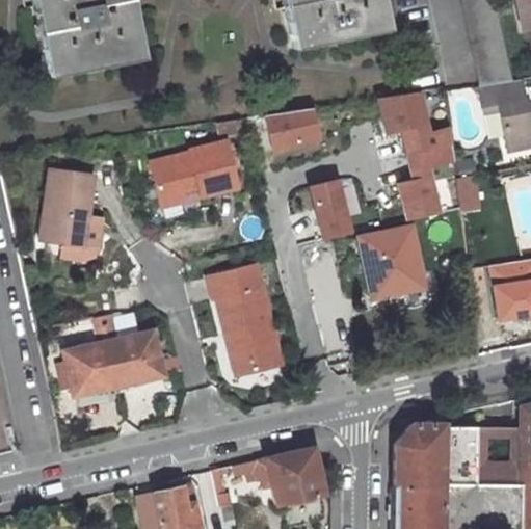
[(128,0),(30,0),(45,76),(139,59),(128,0)]
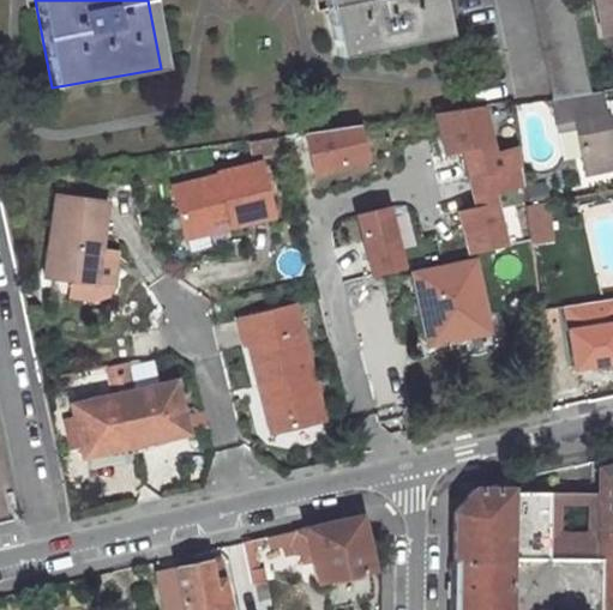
[(437,0),(324,0),(336,58),(445,35),(437,0)]
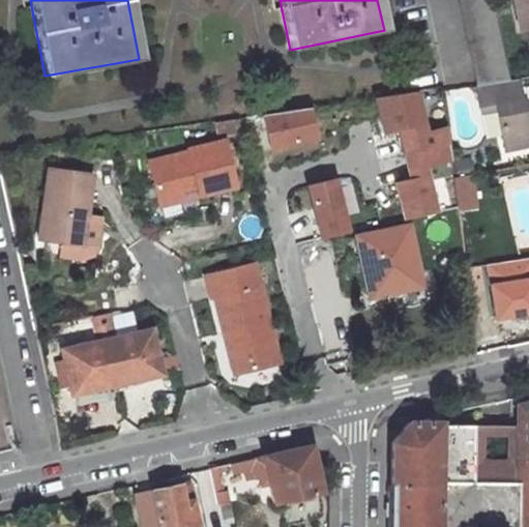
[(492,0),(459,0),(475,82),(508,77),(492,0)]
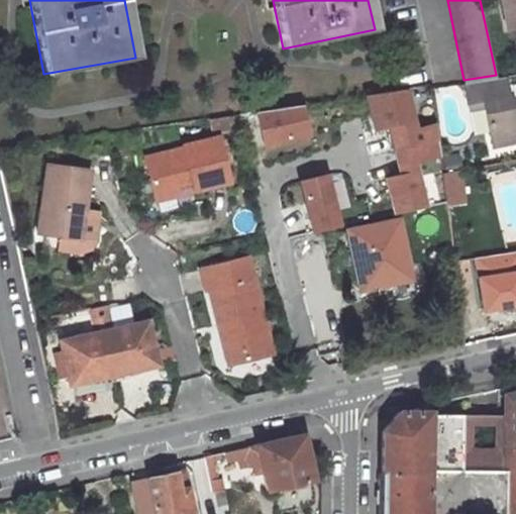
[(515,0),(500,0),(507,29),(515,27),(515,0)]
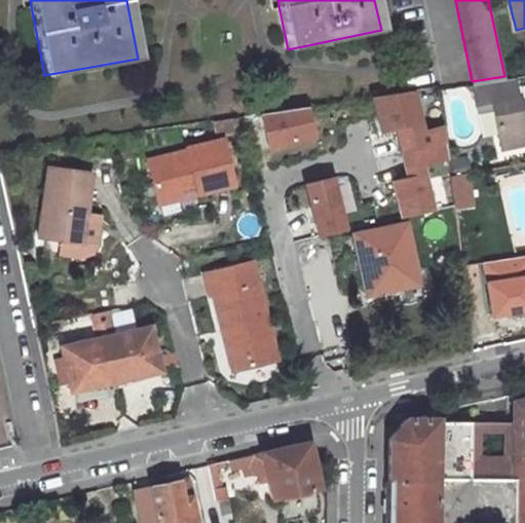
[(472,81),(471,81),(476,103),(491,100),(499,140),(523,135),(524,139),(524,97),(517,100),(512,75),(504,76),(472,81)]
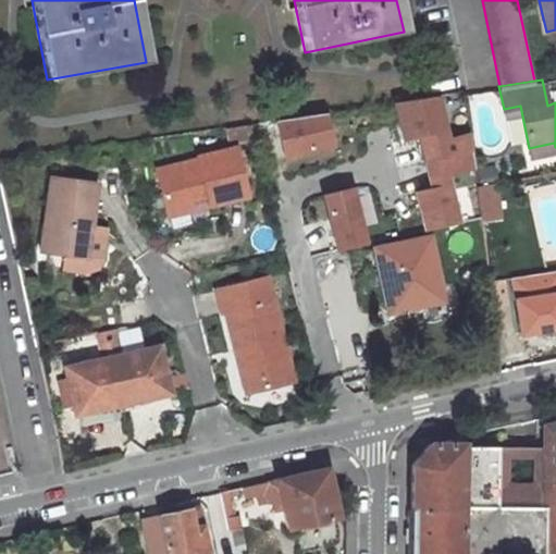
[(437,96),(394,102),(403,142),(419,137),(425,165),(444,161),(440,144),(447,142),(437,96)]
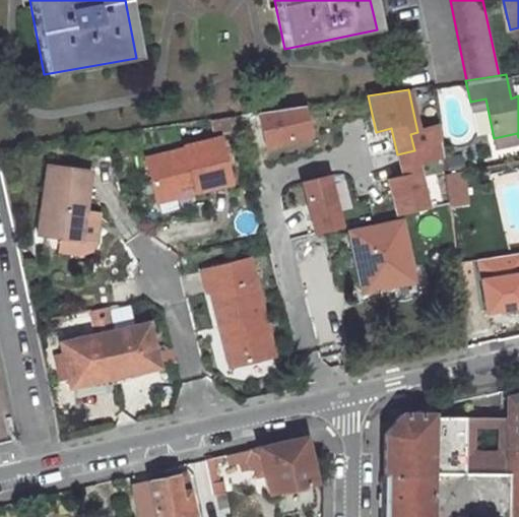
[(303,106),(255,114),(264,146),(310,136),(303,106)]
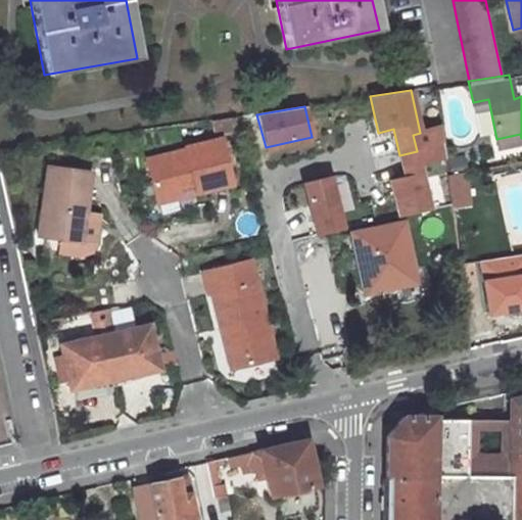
[(236,116),(211,121),(214,133),(238,129),(236,116)]
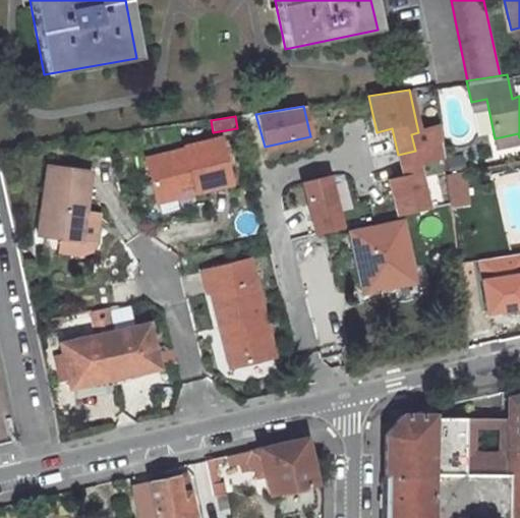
[(184,151),(146,161),(157,204),(195,193),(193,185),(194,185),(230,176),(231,176),(220,136),(183,146),(184,151)]
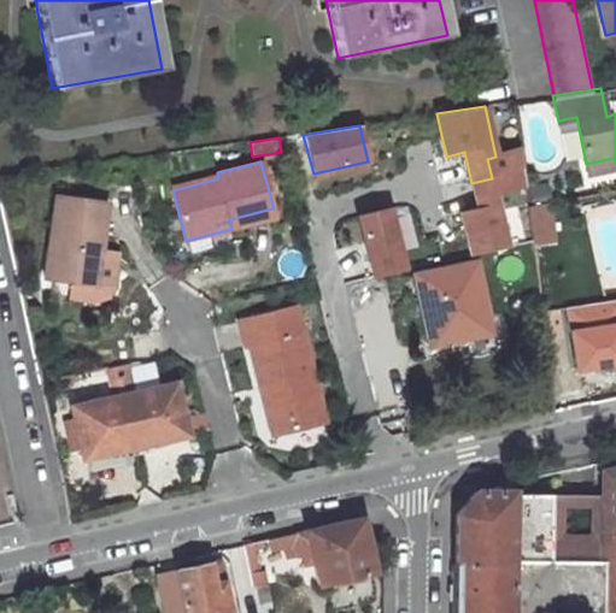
[(479,212),(461,217),(471,259),(508,251),(492,178),(471,183),(479,212)]
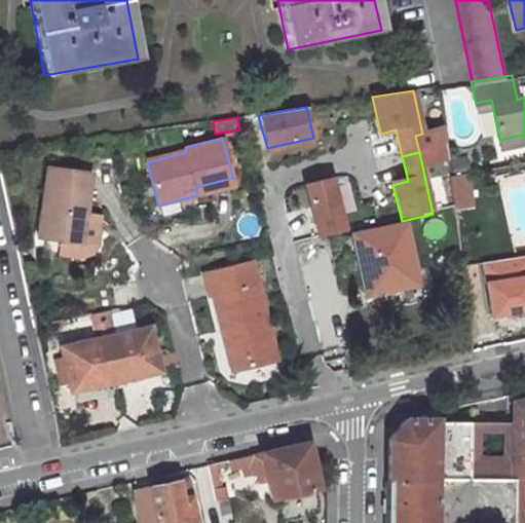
[(45,166),(38,235),(63,238),(61,252),(80,254),(92,253),(97,245),(100,216),(86,214),(91,173),(45,166)]
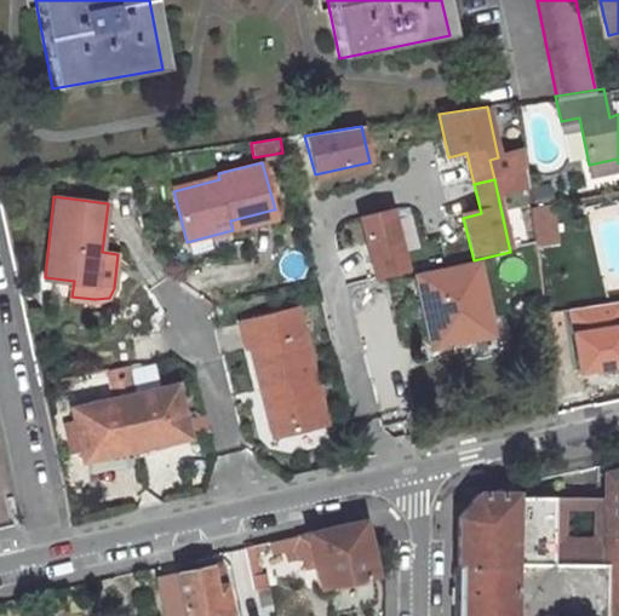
[(556,206),(533,211),(542,249),(565,245),(556,206)]
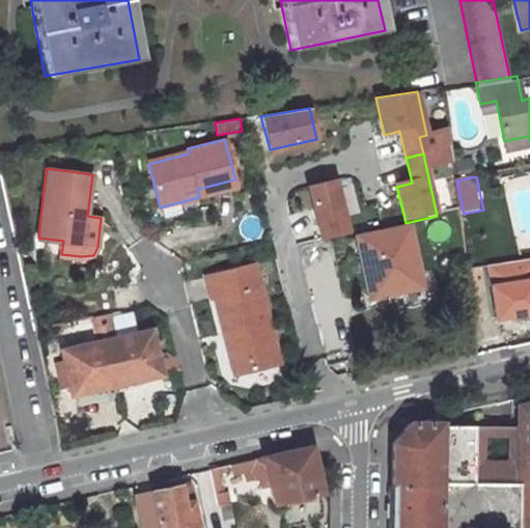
[(234,179),(198,189),(197,189),(199,197),(236,188),(238,188),(235,179),(234,179)]
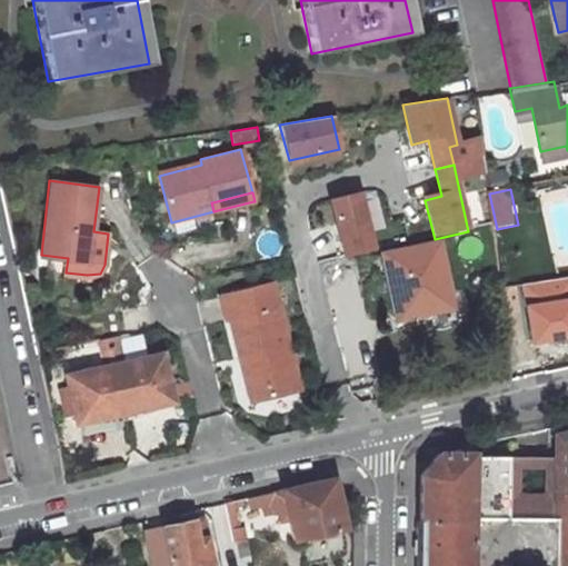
[(332,202),(346,259),(372,254),(359,196),(332,202)]
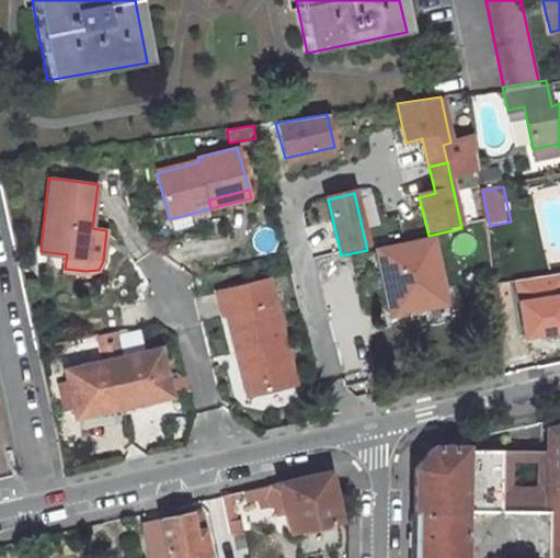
[(381,255),(378,257),(392,317),(414,312),(416,310),(425,308),(445,305),(432,243),(401,250),(399,242),(380,247),(381,255)]
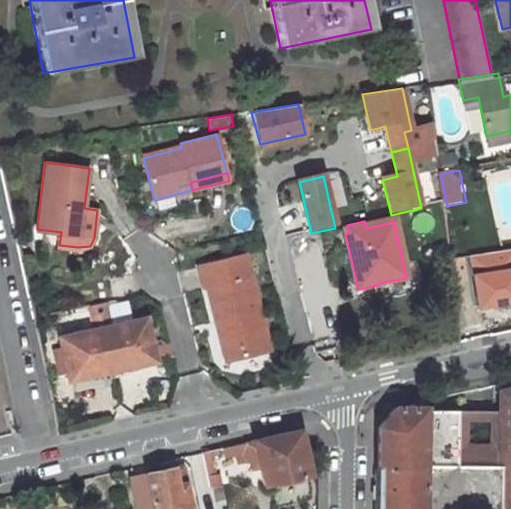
[(272,347),(248,252),(204,264),(218,320),(226,318),(236,357),(272,347)]
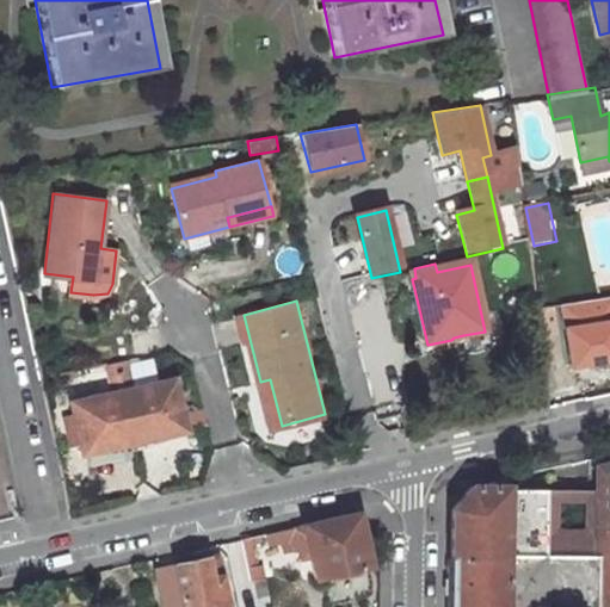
[(451,340),(427,345),(430,359),(467,350),(463,335),(454,338),(451,340)]
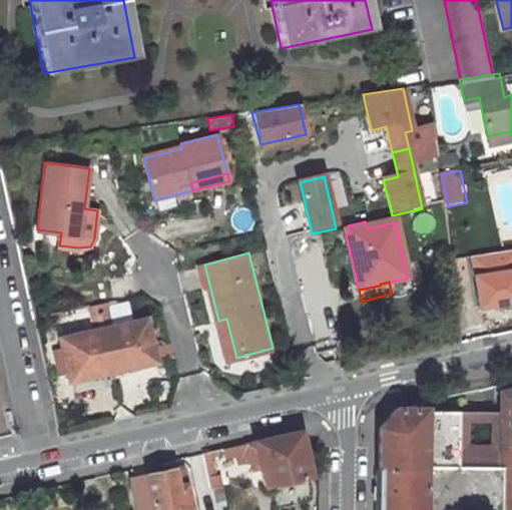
[(236,358),(226,319),(218,321),(228,360),(236,358)]
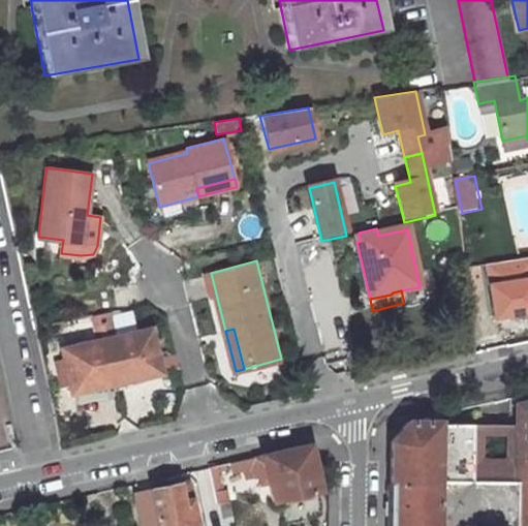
[(151,332),(62,351),(71,396),(160,376),(151,332)]
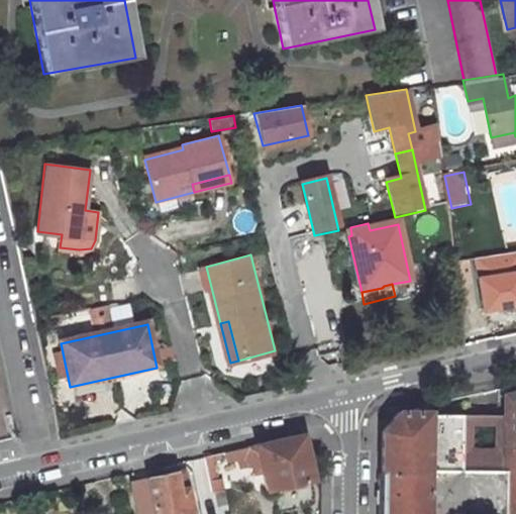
[(515,399),(505,402),(503,446),(503,474),(461,475),(462,419),(430,419),(431,411),(417,414),(417,419),(398,418),(383,435),(383,475),(380,475),(379,513),(515,513),(515,399)]
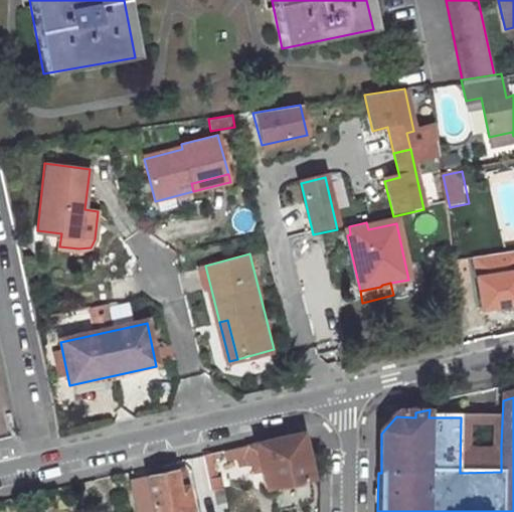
[(260,453),(269,492),(306,483),(300,457),(306,455),(303,439),(303,437),(252,448),(254,455),(260,453)]
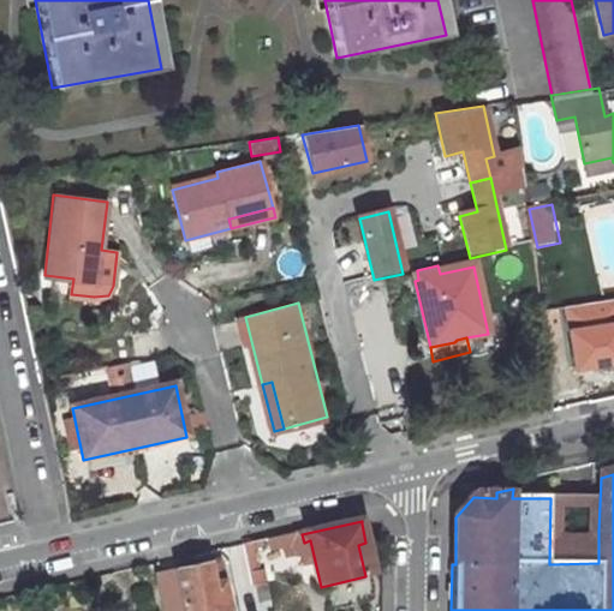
[(245,546),(254,588),(272,583),(263,543),(245,546)]
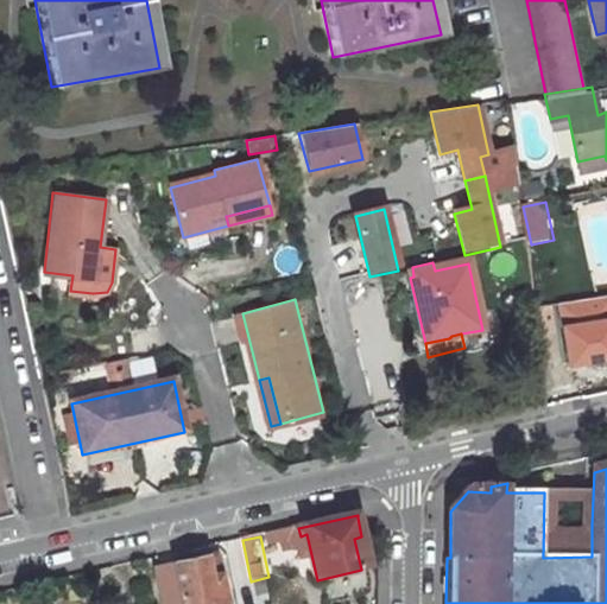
[(354,539),(361,570),(370,567),(361,536),(354,539)]
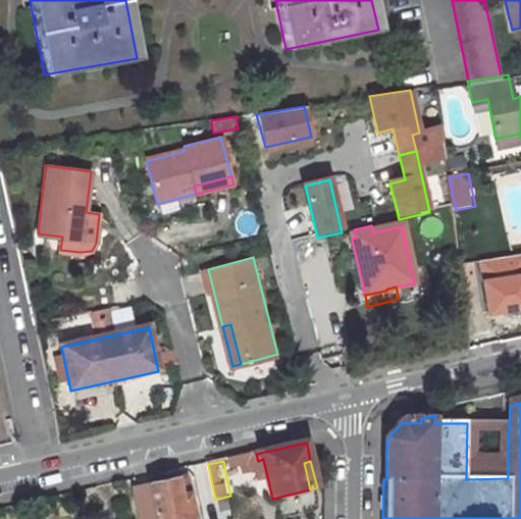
[(176,481),(179,499),(188,498),(185,479),(176,481)]
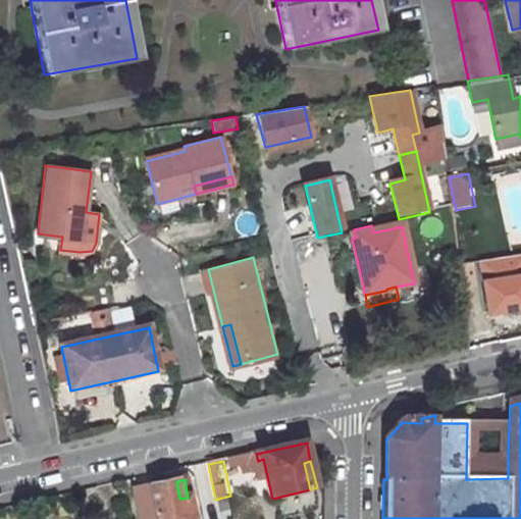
[(152,487),(157,518),(193,518),(188,498),(179,499),(176,481),(152,487)]
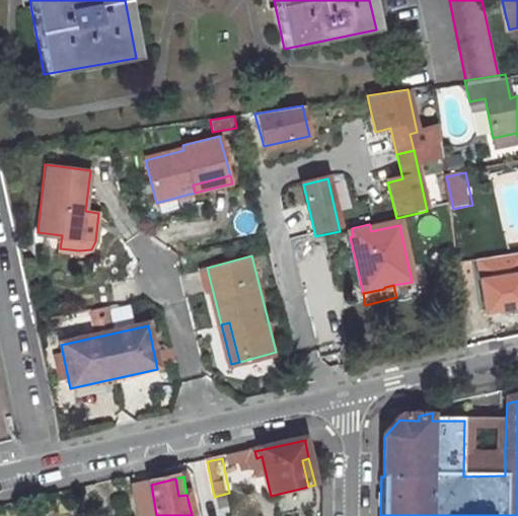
[(156,515),(151,485),(137,487),(143,515),(156,515)]
